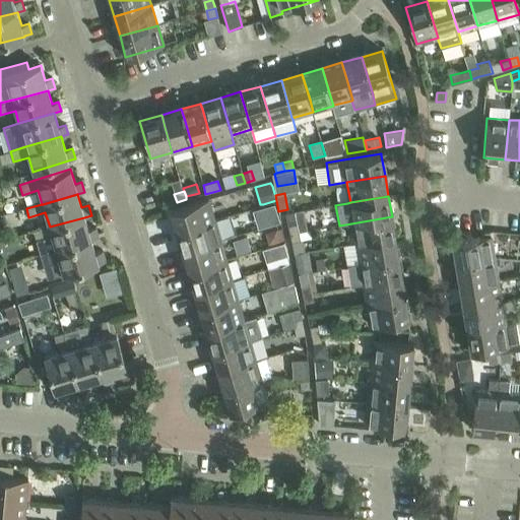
[(209,200),(171,211),(177,232),(187,229),(215,220),(209,200)]
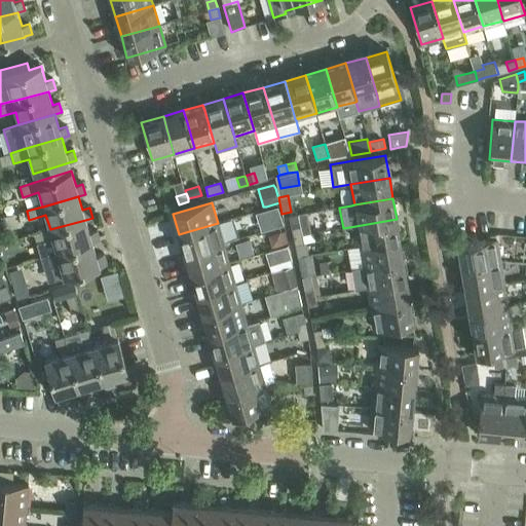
[(257,212),(256,212),(261,232),(283,226),(284,225),(278,205),(276,205),(273,207),(257,212)]
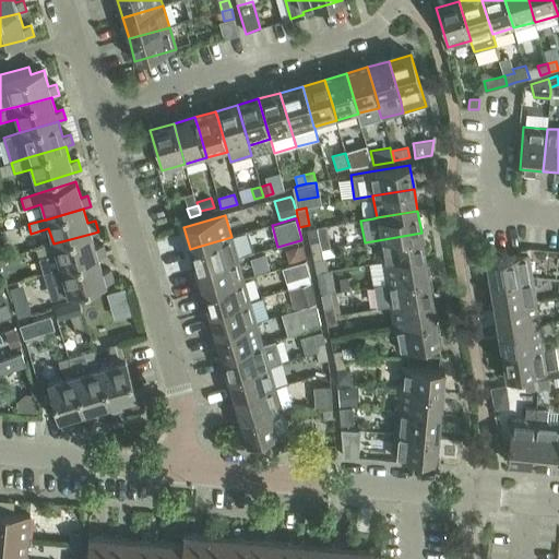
[(310,244),(311,252),(321,250),(333,248),(329,226),(308,229),(310,244)]
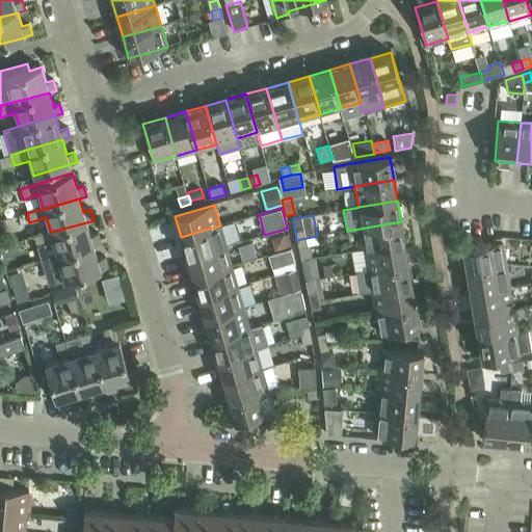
[(401,221),(360,229),(363,249),(364,249),(365,249),(403,242),(404,242),(401,221)]
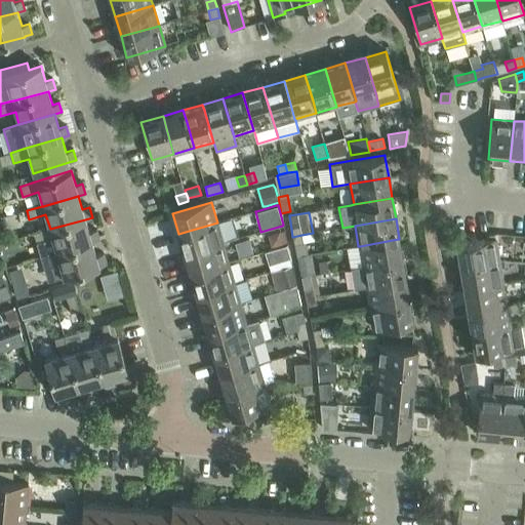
[(35,234),(22,238),(24,245),(37,242),(42,256),(55,252),(56,252),(92,243),(98,241),(96,231),(89,233),(85,219),(50,229),(35,234)]
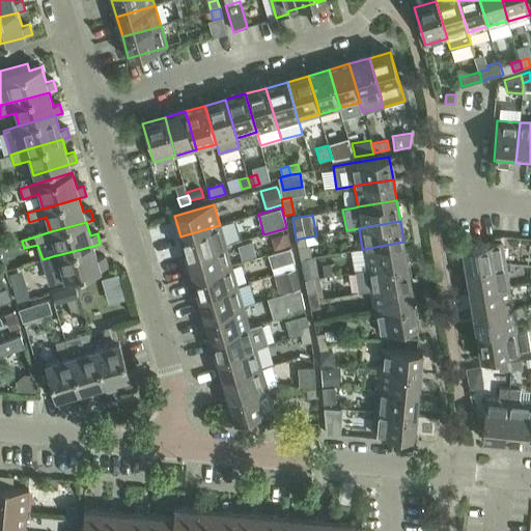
[(191,233),(180,236),(187,256),(202,252),(225,246),(220,225),(191,233)]
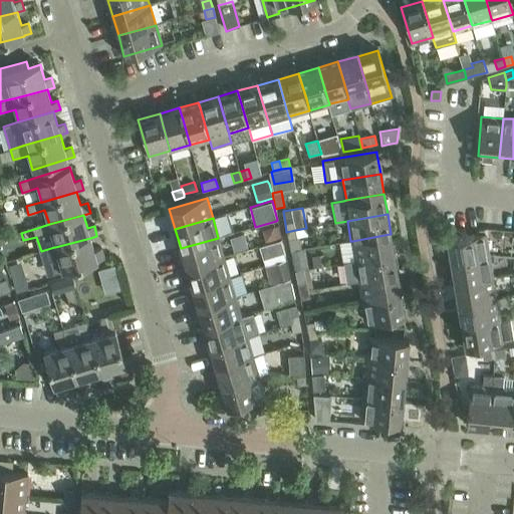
[(274,226),(261,230),(265,242),(266,242),(277,239),(274,228),(274,226)]
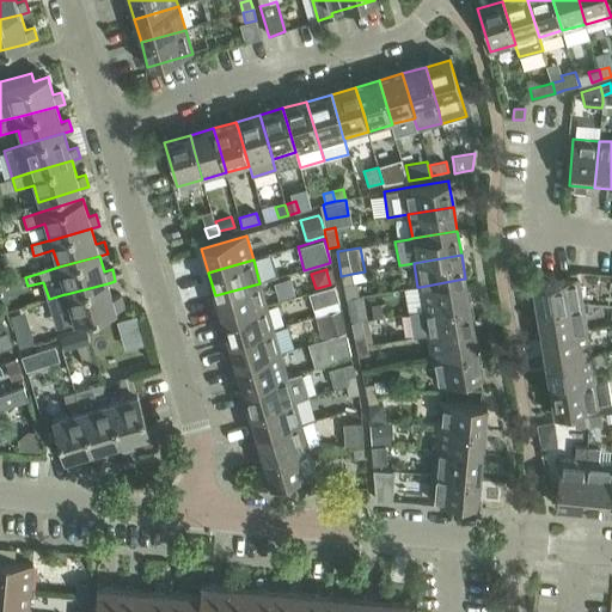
[(354,283),(352,274),(341,276),(343,286),(354,283)]
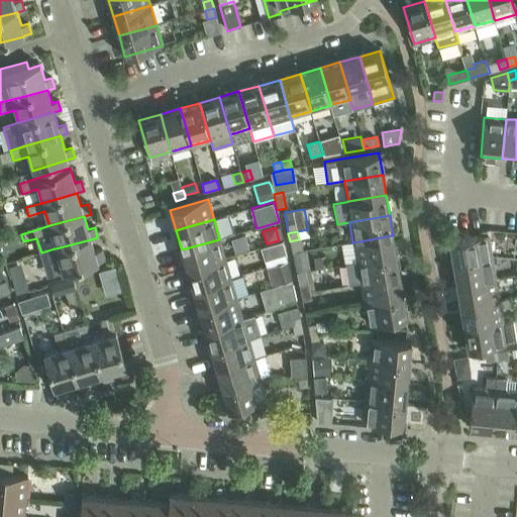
[(245,234),(231,238),(235,252),(249,248),(245,234)]
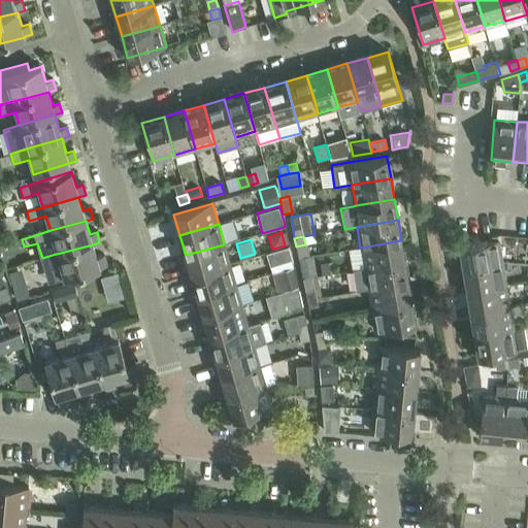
[(460,246),(464,269),(503,263),(499,239),(460,246)]
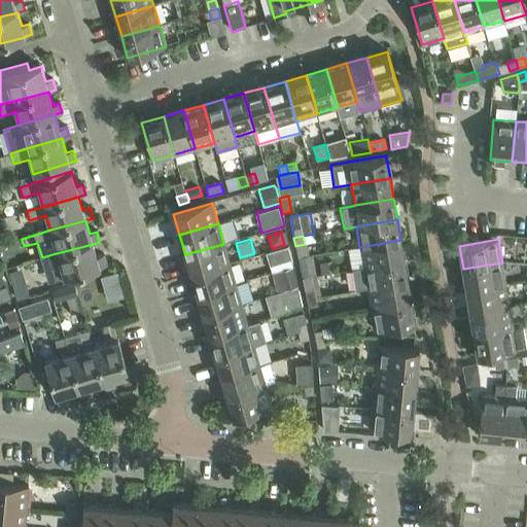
[(360,247),(359,247),(362,268),(403,260),(400,240),(399,240),(361,247),(360,247)]
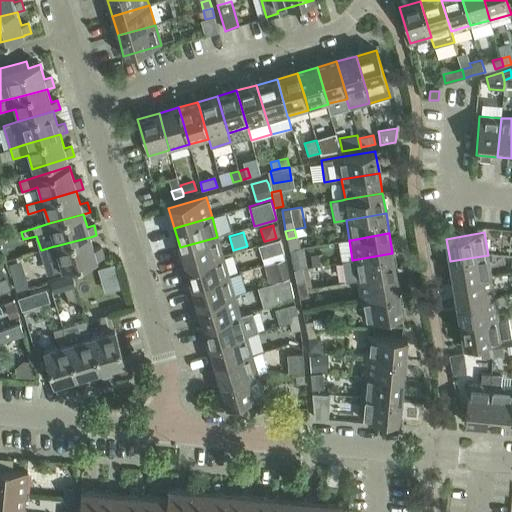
[(54,246),(41,250),(44,261),(51,258),(55,271),(61,270),(62,269),(103,257),(100,248),(94,250),(90,237),(55,246),(54,246)]
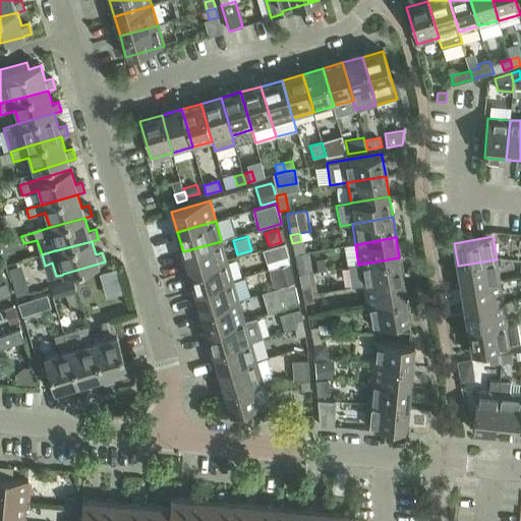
[(198,247),(183,251),(188,272),(210,266),(227,261),(221,241),(198,247)]
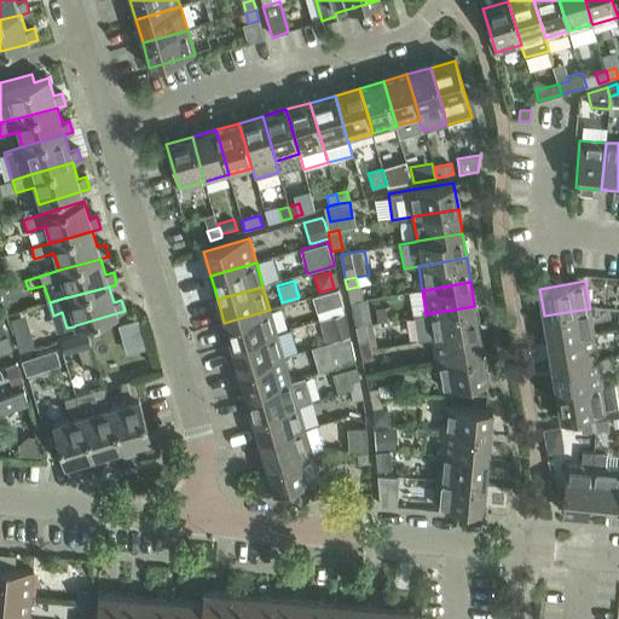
[(339,290),(313,298),(318,312),(342,305),(339,290)]
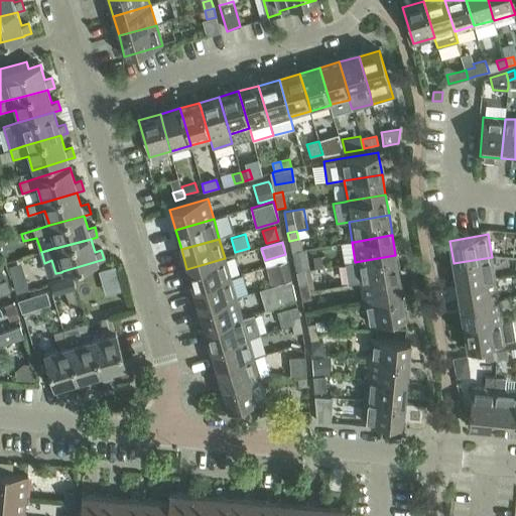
[(306,254),(293,257),(295,271),(309,268),(306,254)]
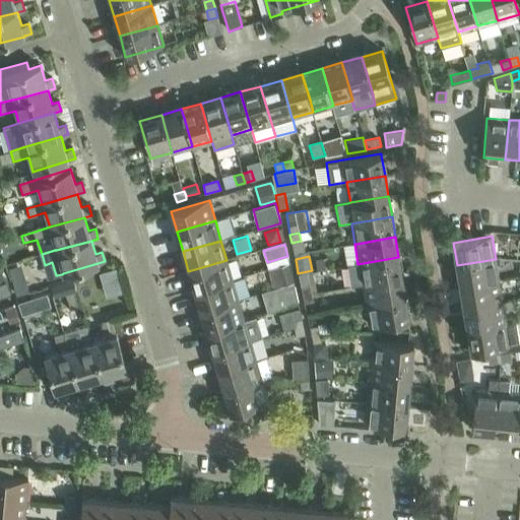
[(328,257),(316,258),(317,269),(329,268),(328,257)]
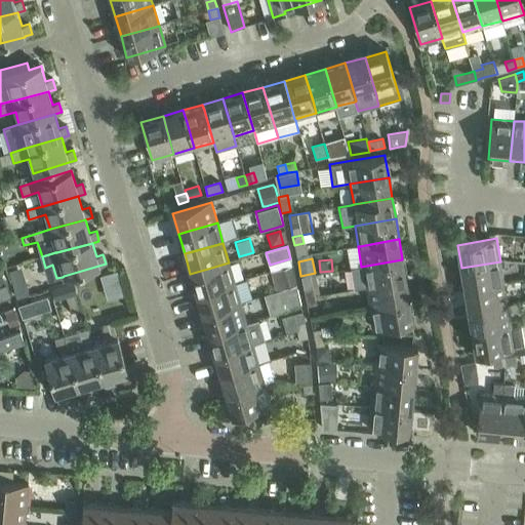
[(361,267),(350,269),(354,289),(365,287),(406,281),(402,259),(361,267)]
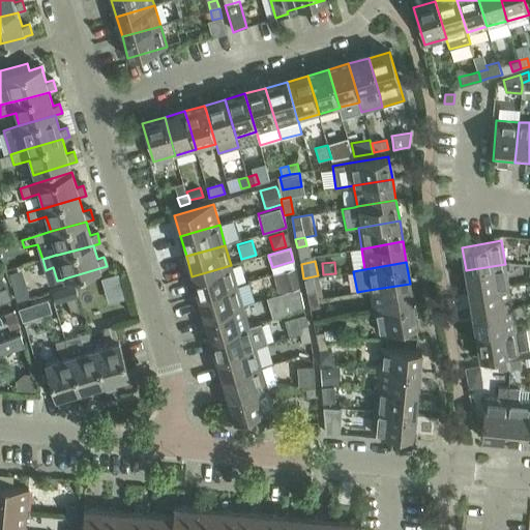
[(466,270),(470,292),(508,286),(505,264),(466,270)]
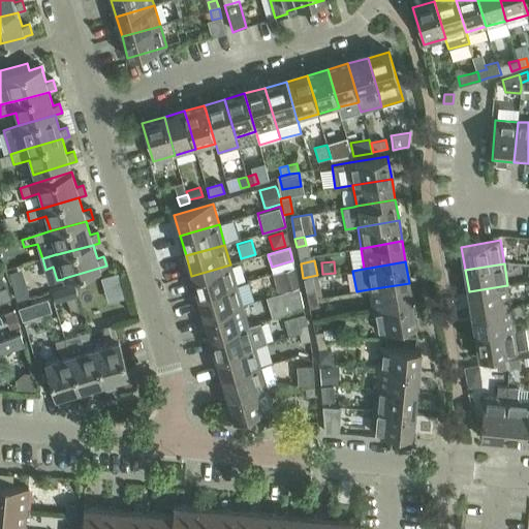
[(213,270),(191,276),(197,297),(199,296),(237,285),(230,265),(213,270)]
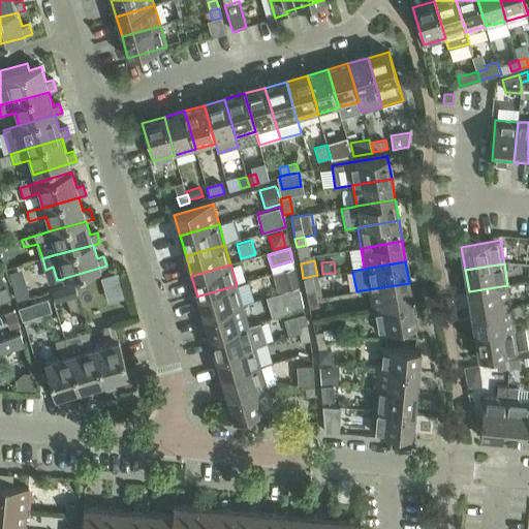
[(293,268),(280,272),(286,290),(299,287),(293,268)]
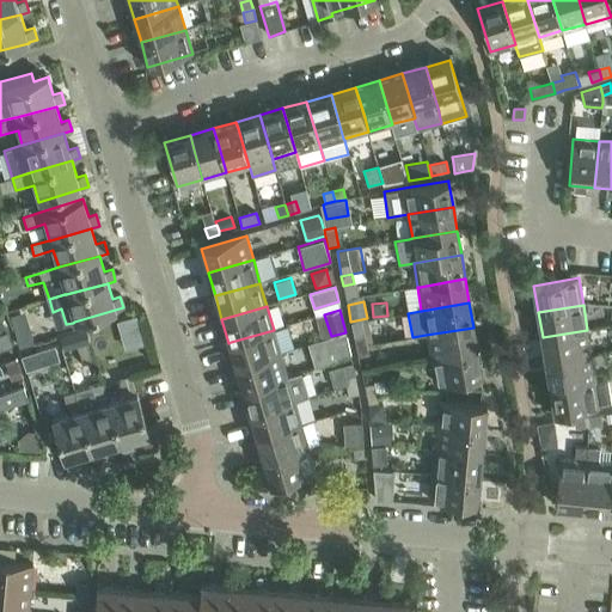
[(362,319),(352,322),(352,324),(356,347),(366,346),(367,344),(362,320),(362,319)]
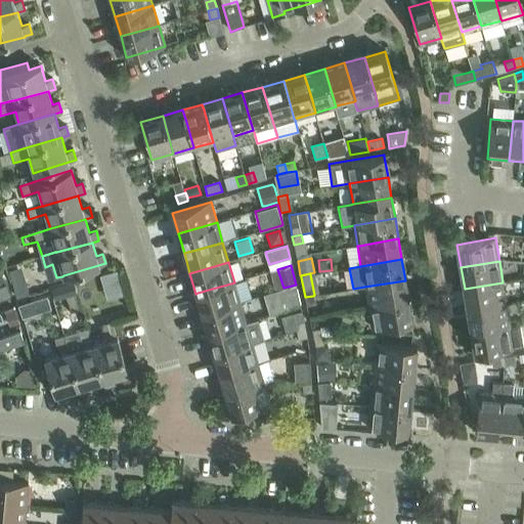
[(198,293),(195,294),(202,313),(210,311),(241,302),(252,299),(246,279),(234,282),(198,293)]
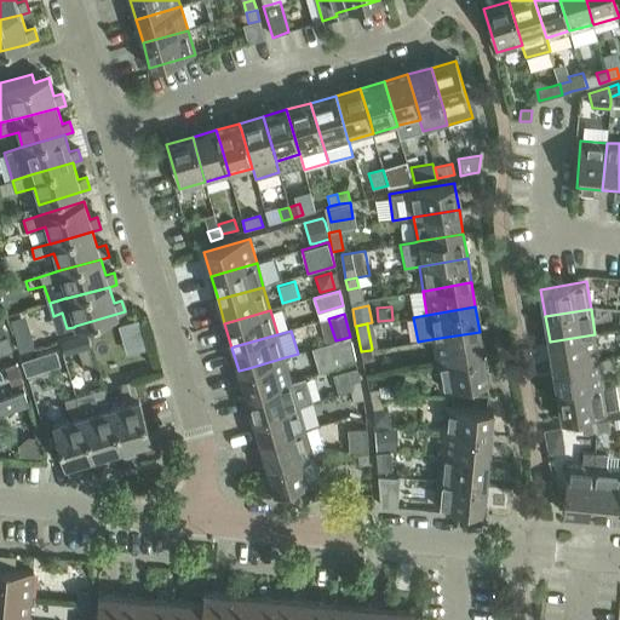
[(480,332),(431,339),(436,365),(437,363),(455,361),(483,356),(480,332)]
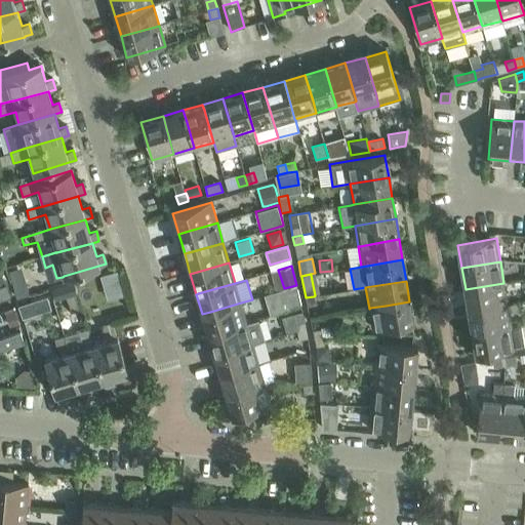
[(74,282),(63,285),(67,297),(78,294),(74,282)]
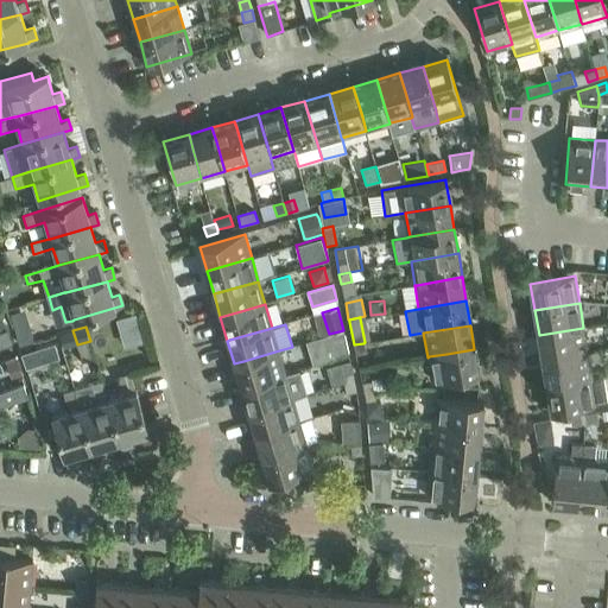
[(17,331),(20,346),(35,341),(31,328),(17,331)]
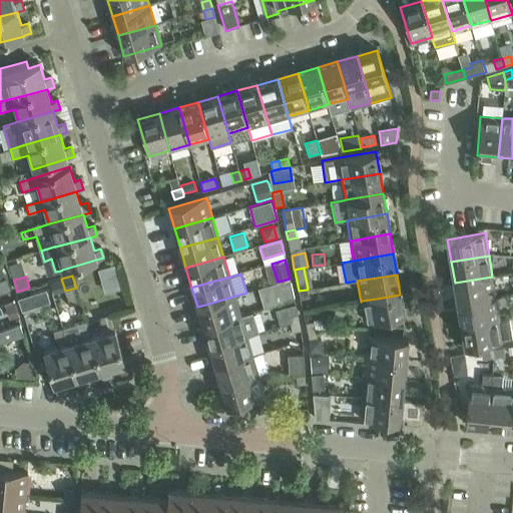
[(455,283),(458,305),(496,298),(492,277),(455,283)]
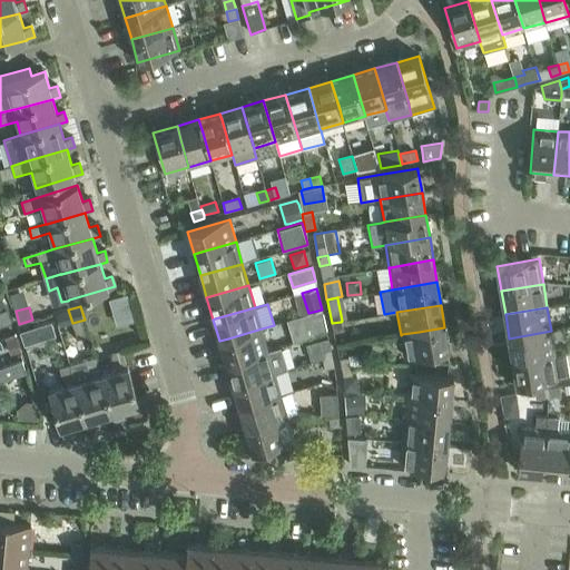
[(323,314),(311,317),(314,336),(317,335),(326,333),(323,316),(323,315),(323,314)]
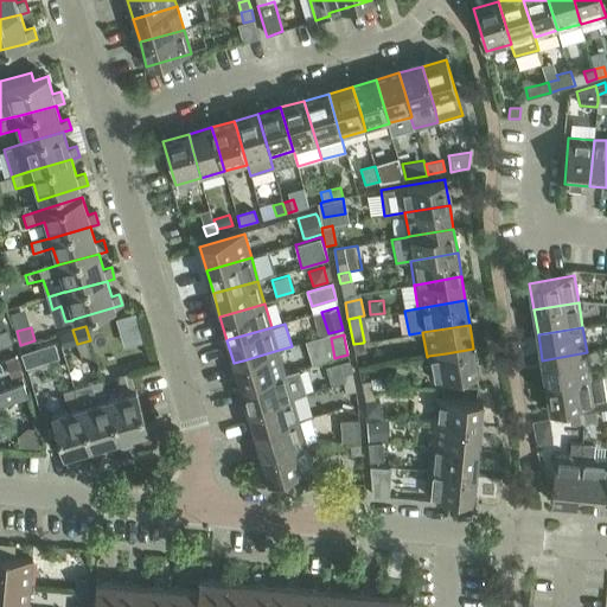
[(363,343),(353,344),(356,353),(365,351),(364,342),(363,343)]
